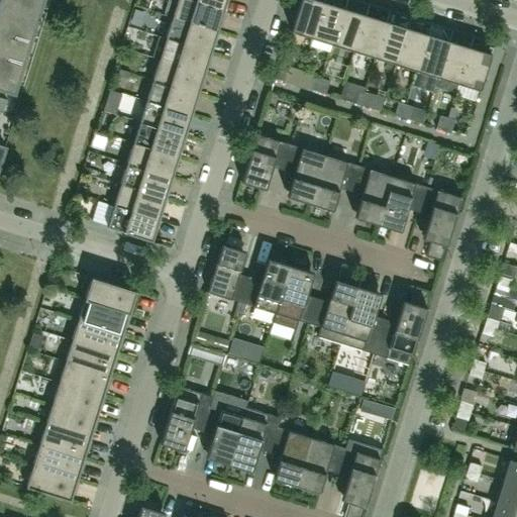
[(0,0),(0,89),(13,94),(42,0),(0,0)]
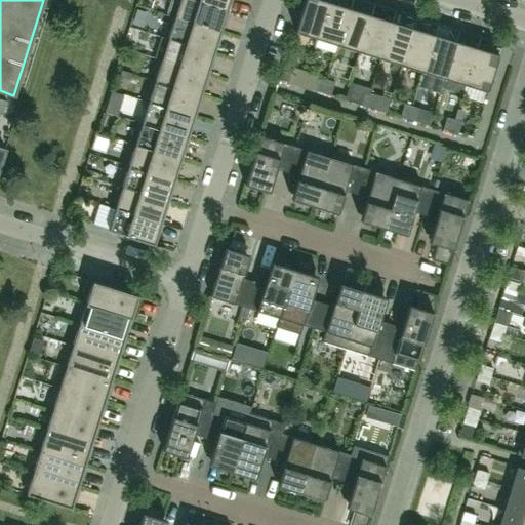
[(219,32),(226,10),(192,0),(170,0),(166,15),(169,16),(219,32)]
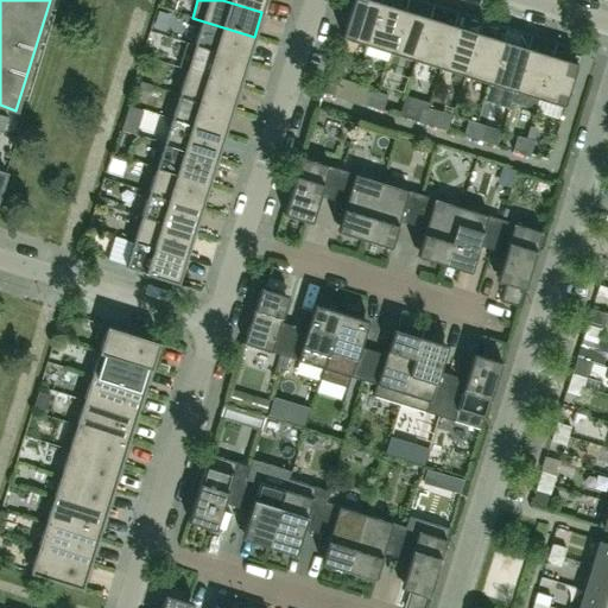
[(265,0),(222,0),(261,12),(265,0)]
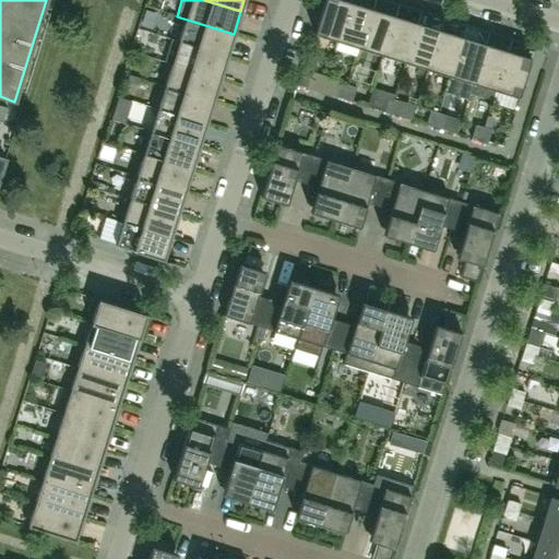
[(336,40),(348,0),(323,0),(313,34),(336,40)]
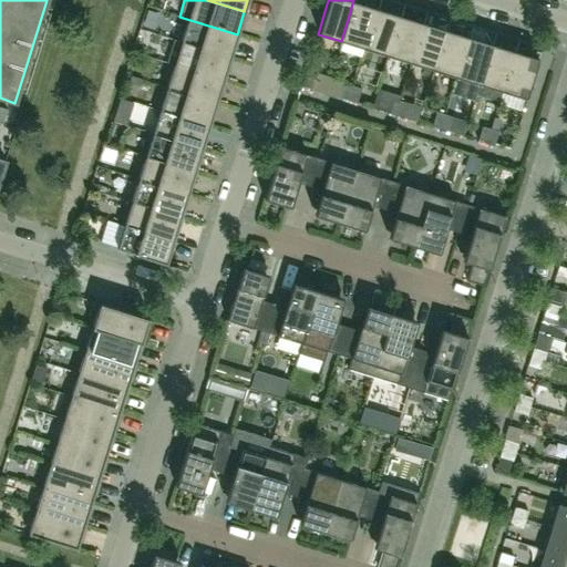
[(364,49),(379,0),(353,0),(341,41),(364,49)]
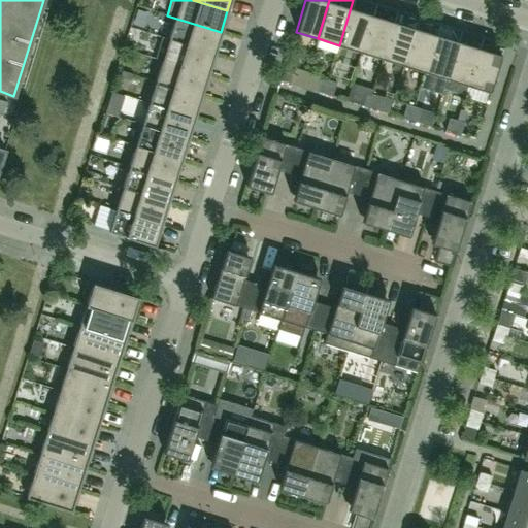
[(361,52),(375,3),(366,0),(353,0),(339,45),(361,52)]
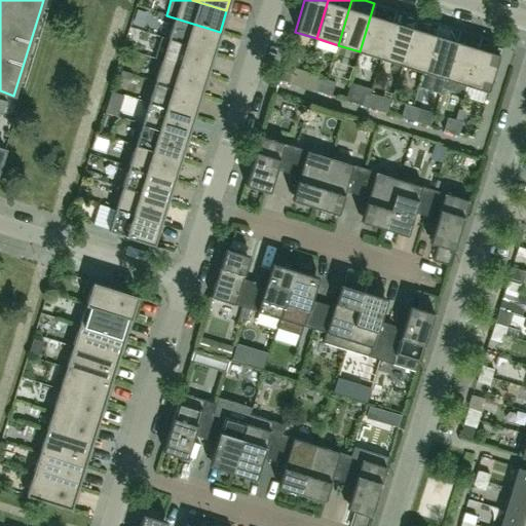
[(380,59),(396,9),(374,3),(360,51),(380,59)]
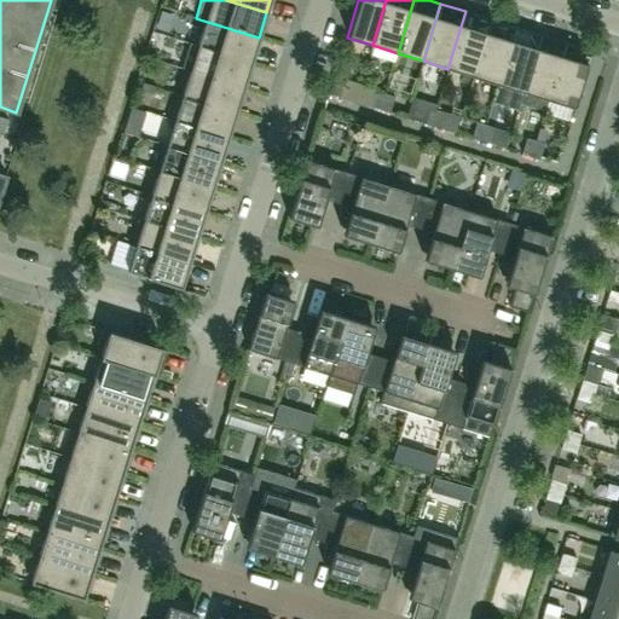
[(473,76),(491,19),(466,11),(447,69),(473,76)]
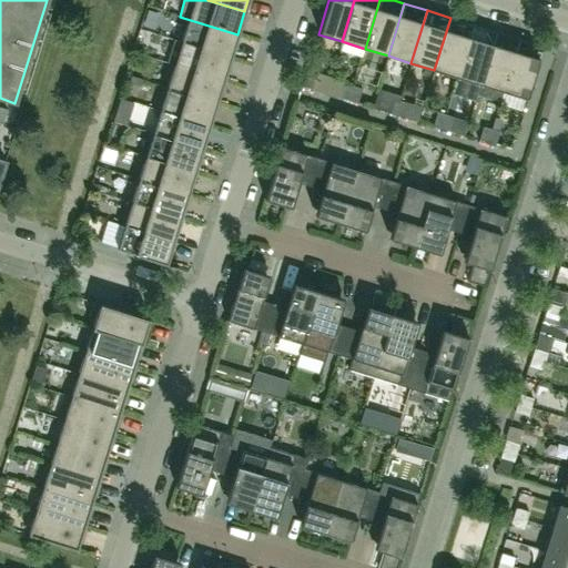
[(230,57),(237,34),(183,18),(182,24),(186,26),(181,42),(230,57)]
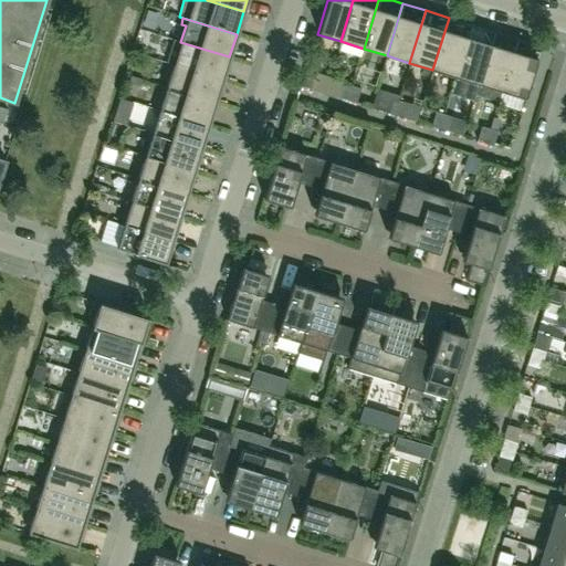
[(456,76),(471,24),(449,18),(432,70),(456,76)]
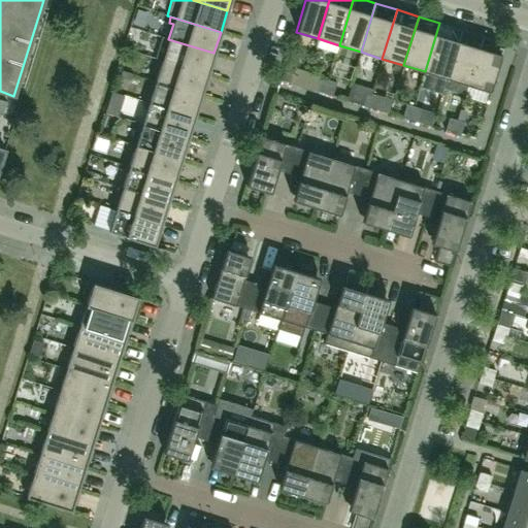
[(446,78),(461,29),(439,23),(425,71),(446,78)]
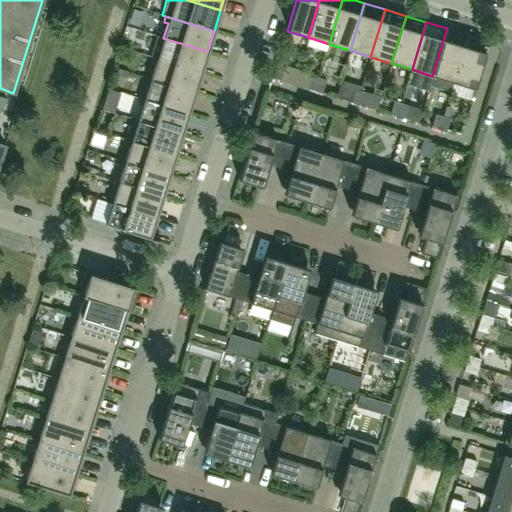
[(453,82),(468,35),(447,28),(432,76),(453,82)]
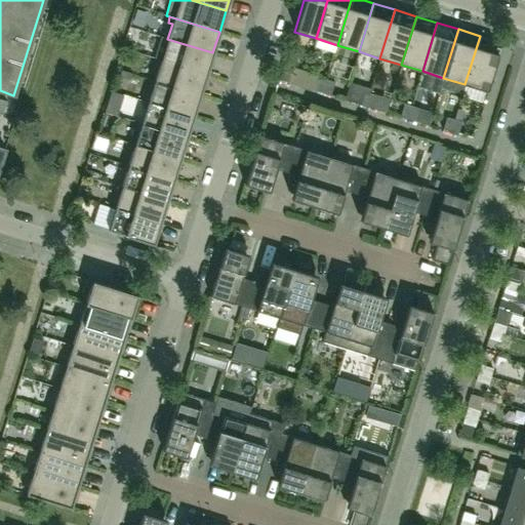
[(486,91),(501,42),(480,36),(465,84),(486,91)]
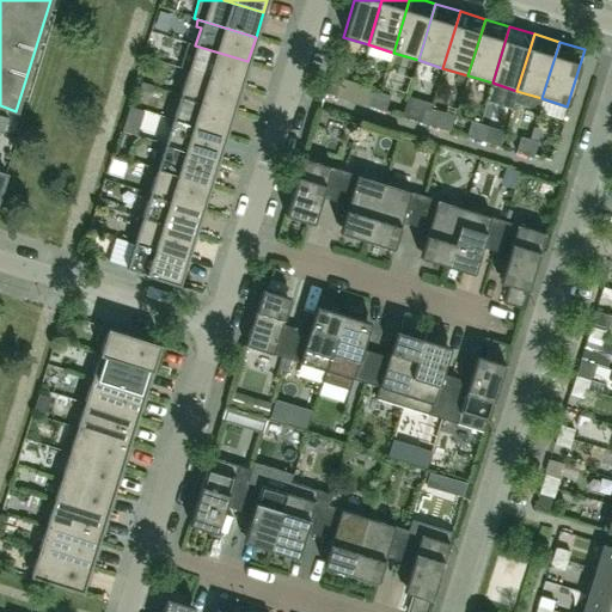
[(248,61),(195,46),(190,43),(188,51),(193,53),(188,69),(240,86),(248,61)]
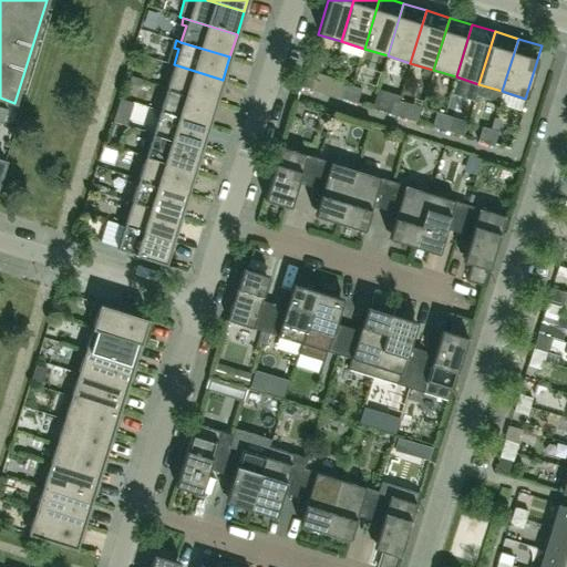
[(223,80),(174,64),(169,63),(167,70),(172,72),(166,88),(215,103),(223,80)]
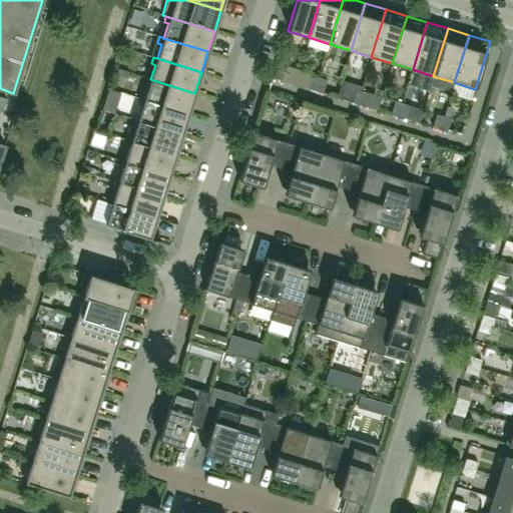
[(278,64),(273,78),(281,80),(285,67),(278,64)]
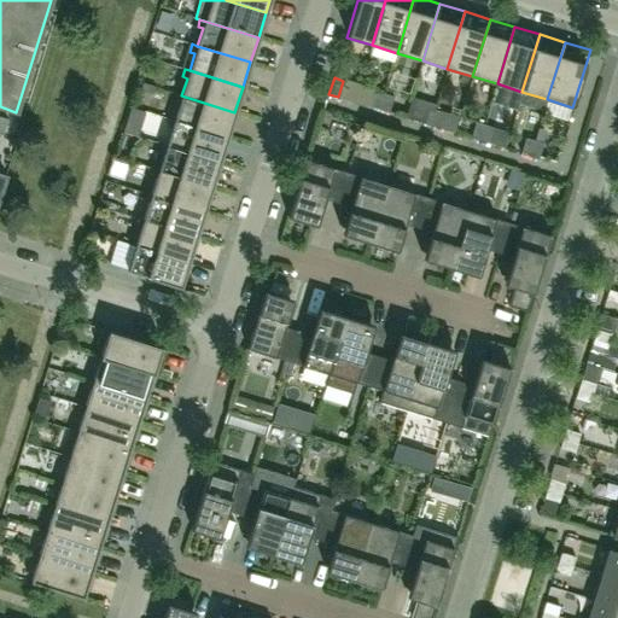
[(143,83),(140,91),(153,95),(156,87),(143,83)]
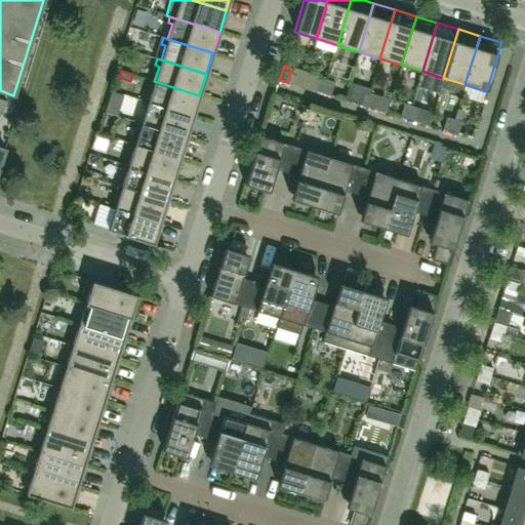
[(322,93),(327,80),(319,77),(315,91),(322,93)]
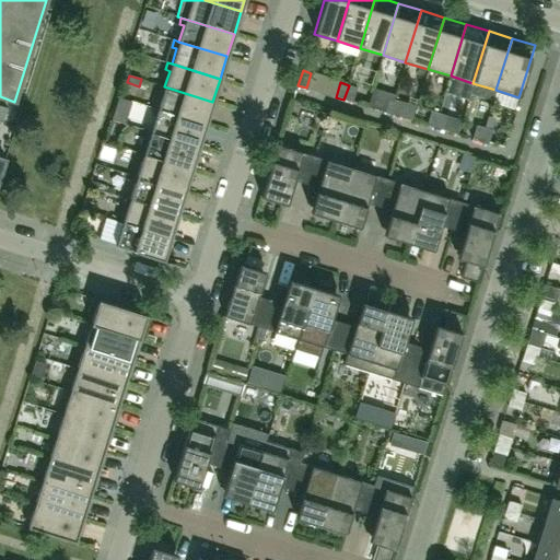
[(212,102),(164,86),(160,85),(158,92),(162,93),(158,109),(206,124),(212,102)]
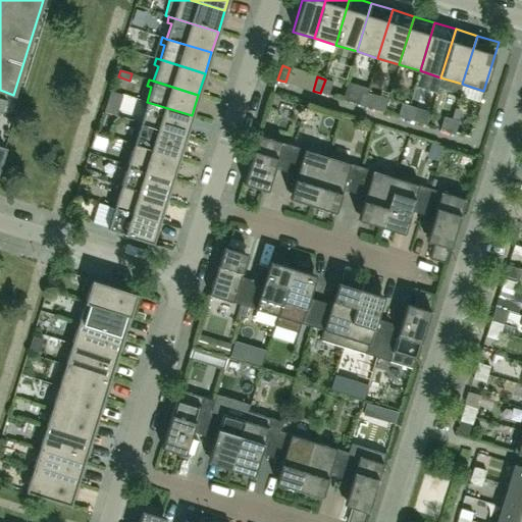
[(328,95),(332,82),(325,80),(320,93),(328,95)]
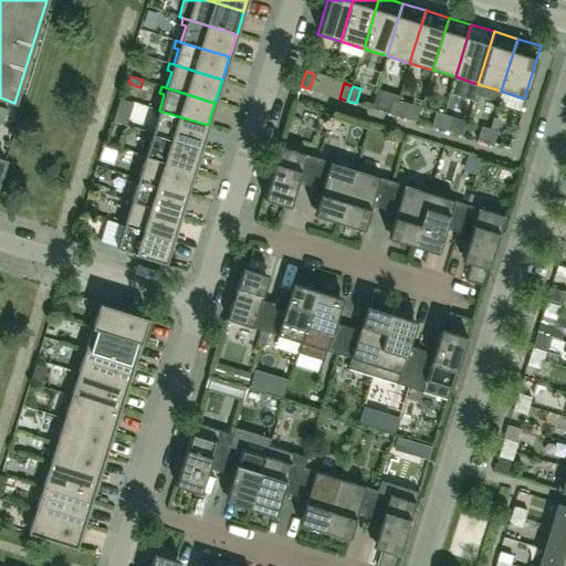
[(394,115),(398,100),(389,97),(385,112),(394,115)]
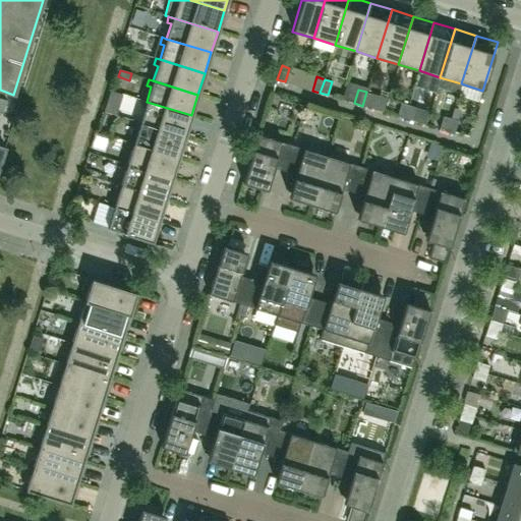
[(387,99),(366,92),(362,106),(383,112),(387,99)]
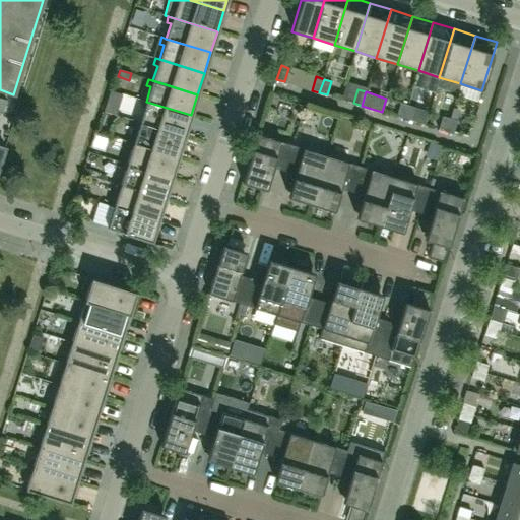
[(191,115),(146,102),(142,100),(140,106),(144,108),(140,122),(184,136),(191,115)]
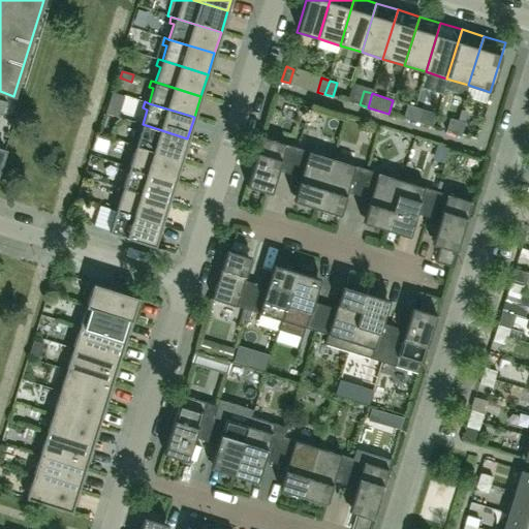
[(410,120),(414,106),(406,104),(402,118),(410,120)]
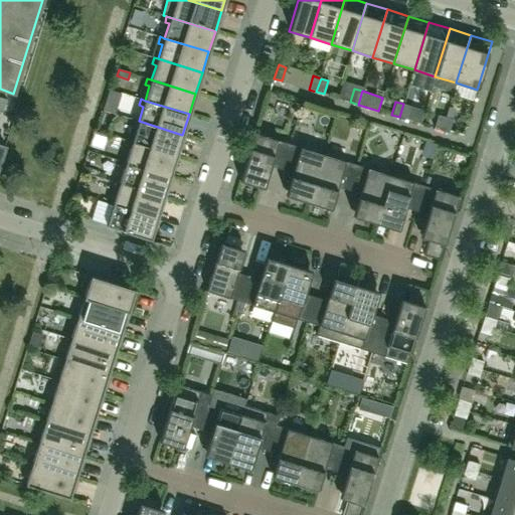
[(411,107),(403,104),(399,117),(407,120),(411,107)]
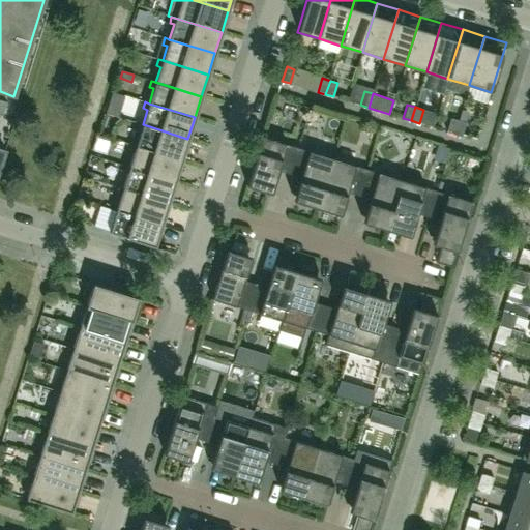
[(306,131),(331,143),(340,124),(315,113),(306,131)]
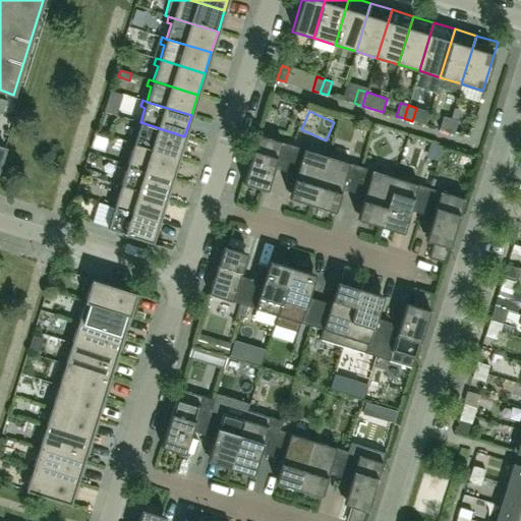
[(446,131),(450,118),(443,116),(439,129),(446,131)]
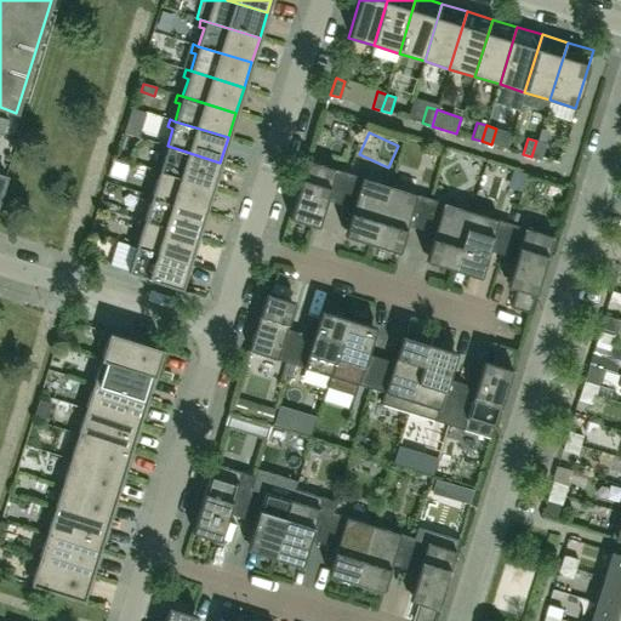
[(541,160),(546,143),(536,141),(531,157),(541,160)]
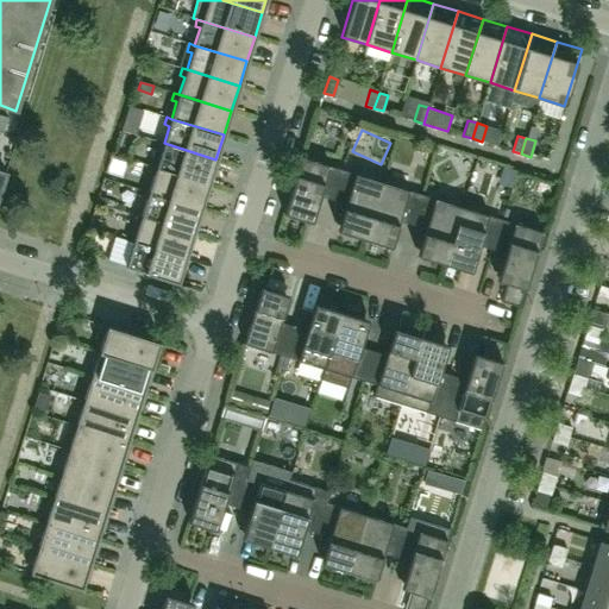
[(215,159),(164,143),(158,142),(156,149),(162,150),(156,168),(208,184),(215,159)]
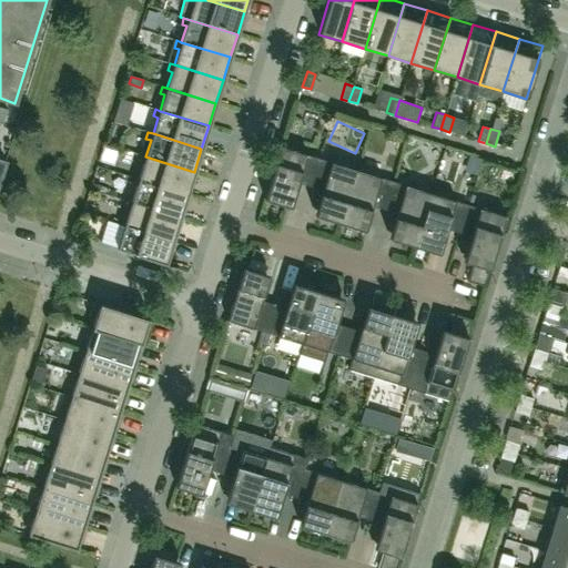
[(290,208),(297,183),(310,186),(318,159),(281,146),(264,200),(290,208)]
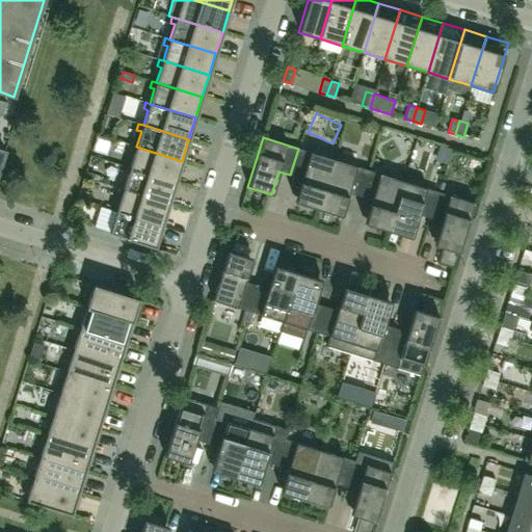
[(182,161),(136,147),(132,145),(130,152),(134,153),(130,167),(176,182),(182,161)]
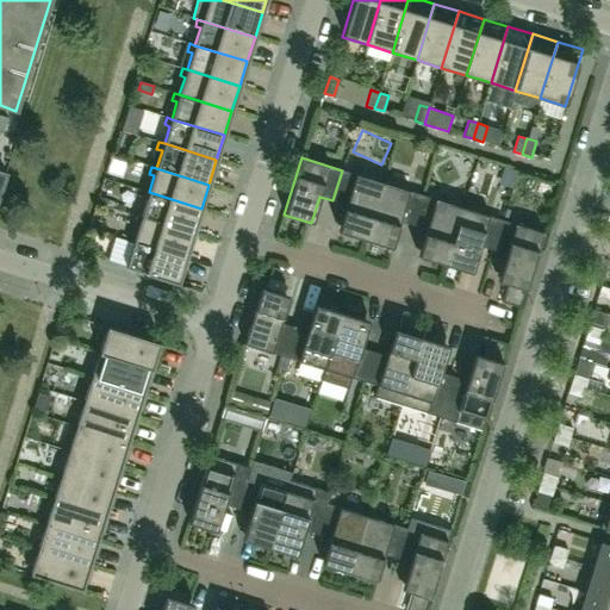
[(337,231),(365,240),(381,182),(342,170),(332,200),(346,204),(337,231)]
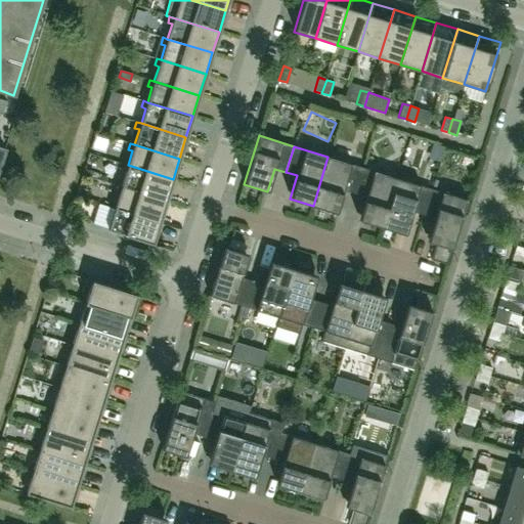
[(343,189),(354,193),(362,167),(328,157),(313,206),(336,213),(343,189)]
